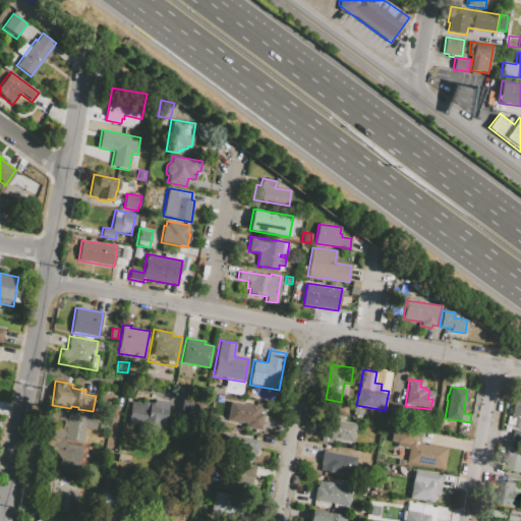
[(514,395),(520,395),(520,426),(513,425),(514,418),(511,417),(514,395)]
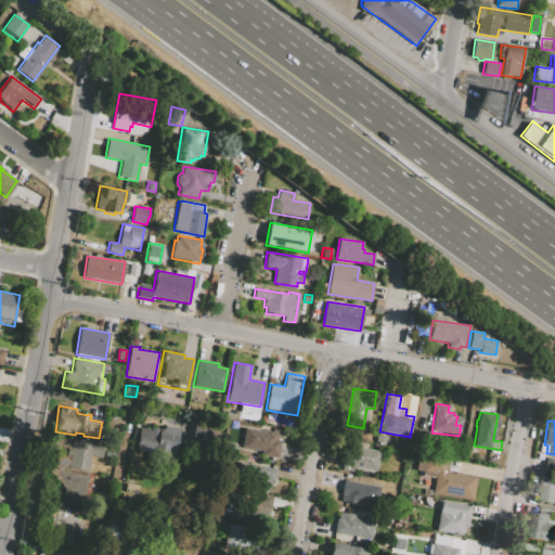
[(158,428),(164,429),(164,426),(173,427),(172,429),(179,430),(178,443),(175,443),(172,456),(155,454),(155,452),(158,428)]
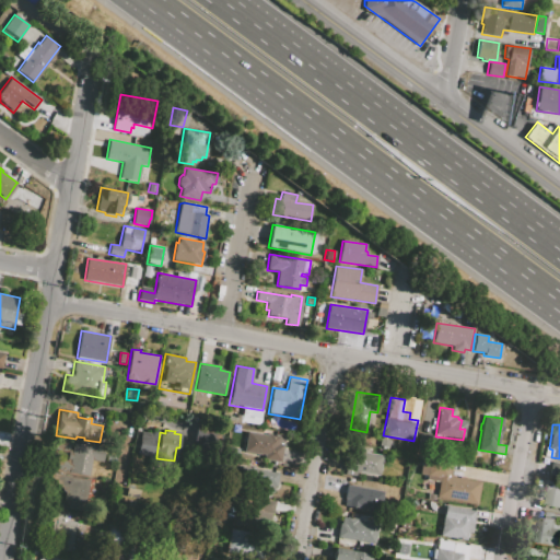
[(156,456),(138,454),(141,431),(152,433),(152,431),(160,432),(156,456)]
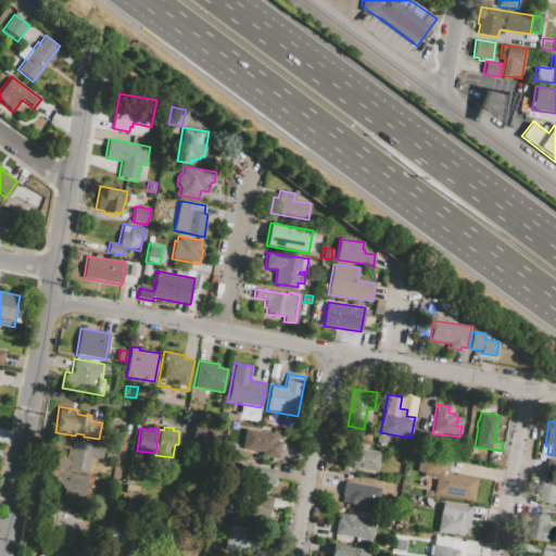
[(247,428),(285,436),(279,459),(262,456),(263,452),(242,449),(247,428)]
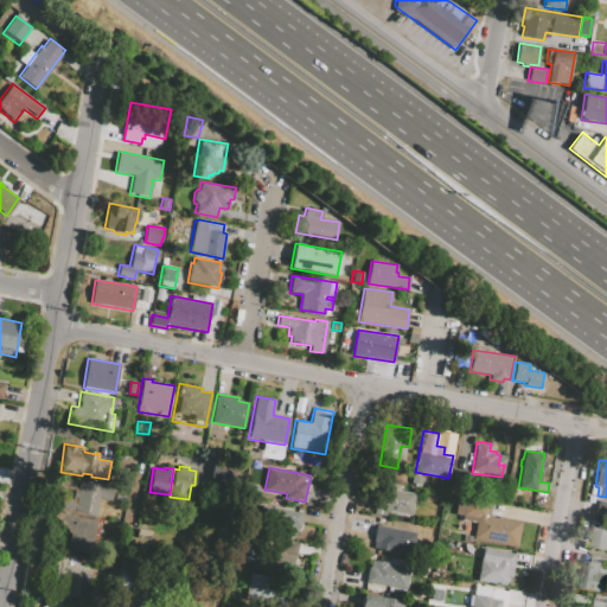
[(75,480),(74,490),(58,487),(59,478),(75,480)]
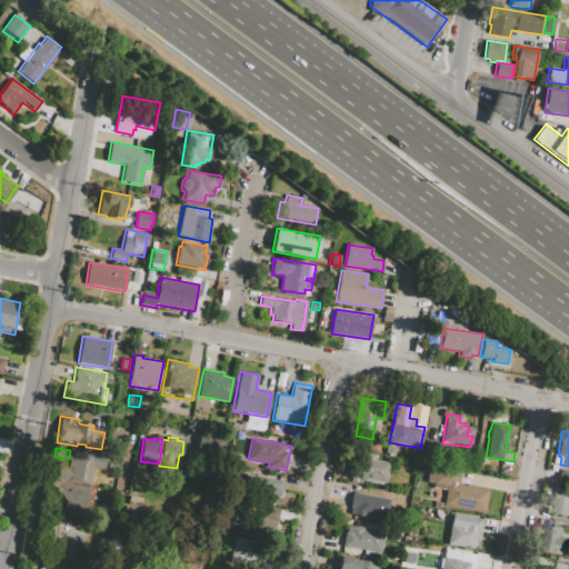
[(73,450),(96,453),(107,456),(105,470),(93,468),(91,483),(53,478),(56,466),(68,468),(70,457),(72,458),(73,450)]
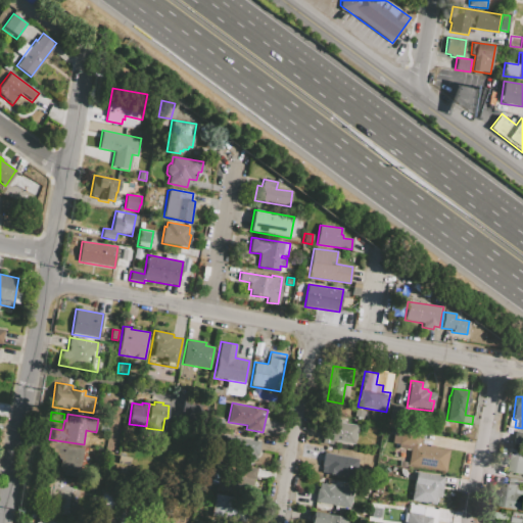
[(322,418),(339,421),(338,422),(358,425),(354,444),(333,441),(333,445),(322,443),(322,439),(319,438),(322,418)]
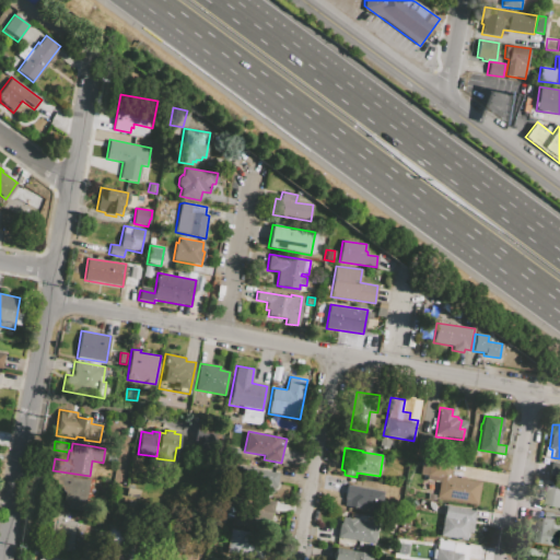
[(422,458),(451,463),(448,476),(479,480),(476,504),(435,499),(439,482),(426,480),(426,476),(420,475),(422,458)]
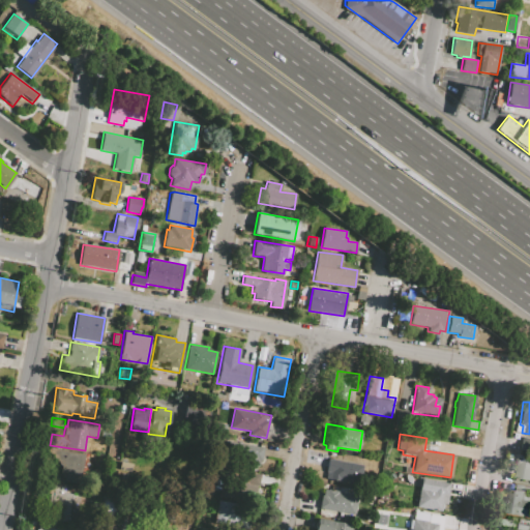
[(529,451),(519,449),(521,437),(529,438),(529,451)]
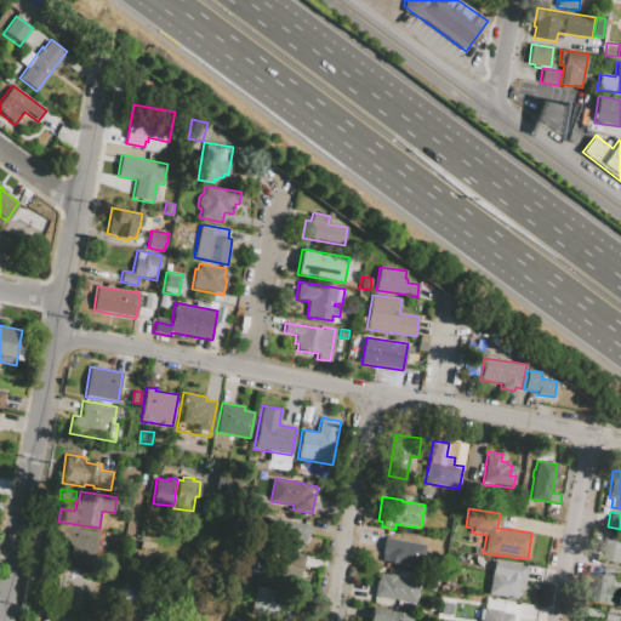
[(269,517),(308,524),(306,541),(303,541),(302,547),(265,540),(269,517)]
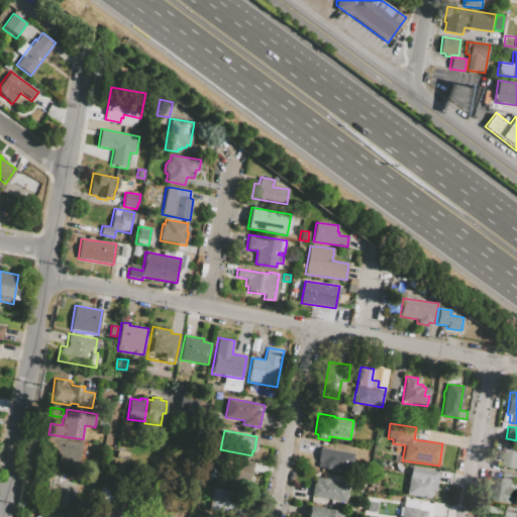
[(47,437),(84,442),(79,472),(57,469),(59,455),(44,452),(47,437)]
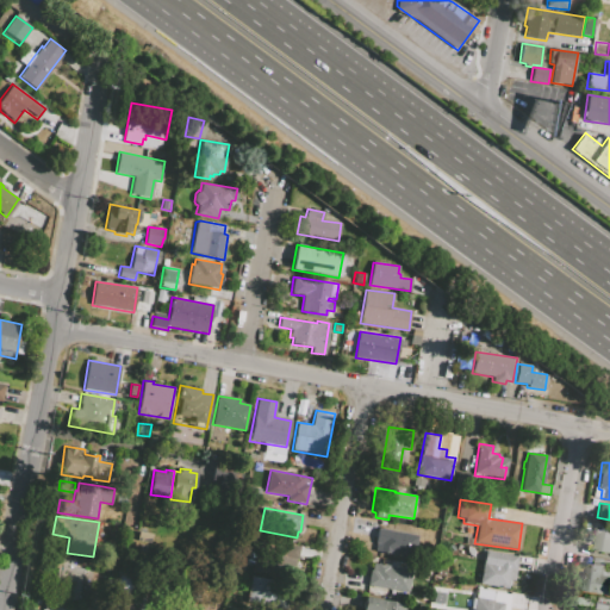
[(596,523),(609,526),(609,553),(595,552),(596,541),(593,540),(596,523)]
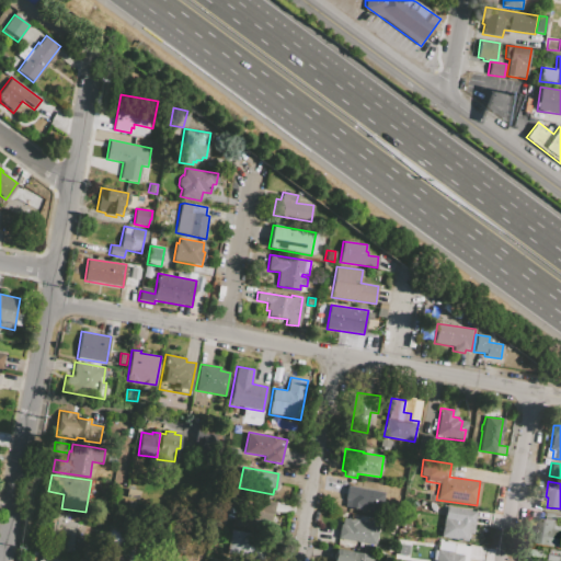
[(347,485),(385,492),(381,512),(364,510),(363,513),(351,511),(352,502),(345,501),(347,485)]
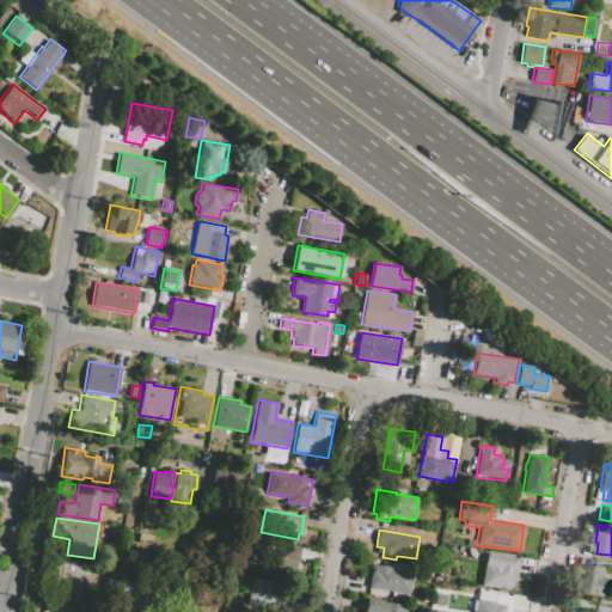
[(136,543),(139,533),(153,536),(151,544),(136,543)]
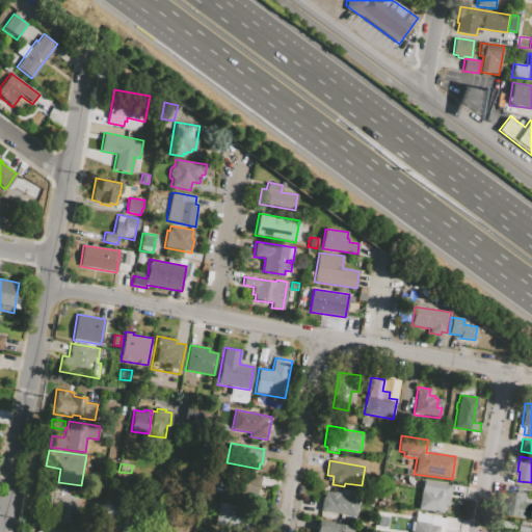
[(241,473),(260,476),(256,496),(243,493),(244,484),(240,483),(241,473)]
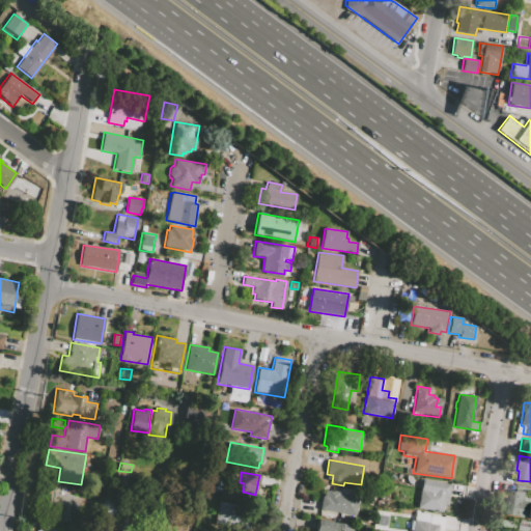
[(421,480),(450,484),(446,505),(443,505),(442,511),(417,507),(421,480)]
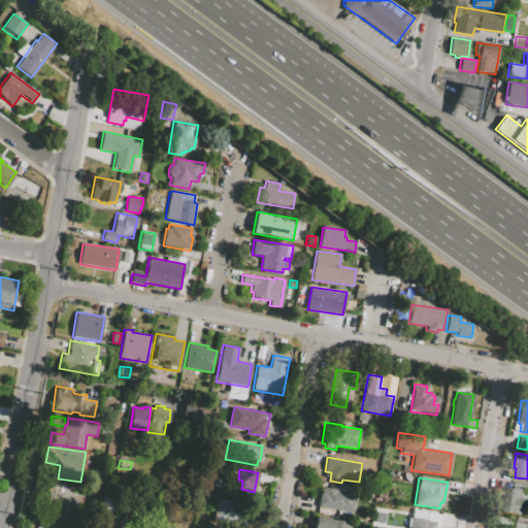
[(48,517),(67,520),(72,492),(59,490),(60,482),(43,480),(42,489),(50,490),(47,500),(52,501),(48,517)]
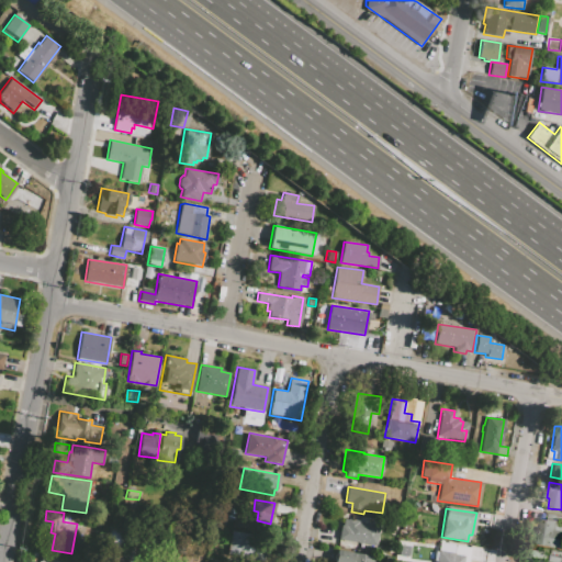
[(234,513),(248,516),(247,527),(232,525),(234,513)]
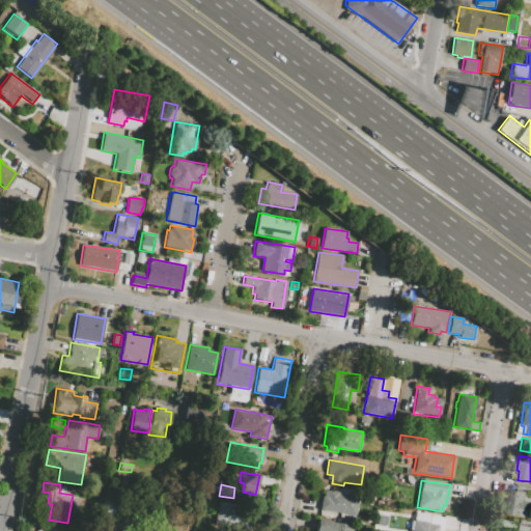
[(511,492),(519,493),(520,486),(528,487),(526,502),(530,502),(530,519),(507,514),(508,506),(506,506),(507,498),(510,498),(511,492)]
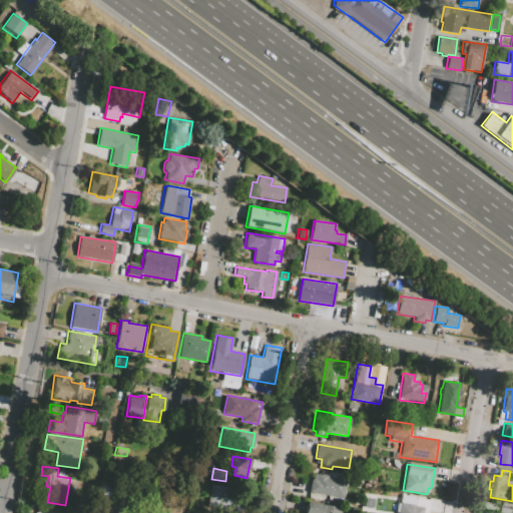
[(313,473),(328,475),(327,477),(347,480),(344,498),(308,491),(310,479),(312,480),(313,473)]
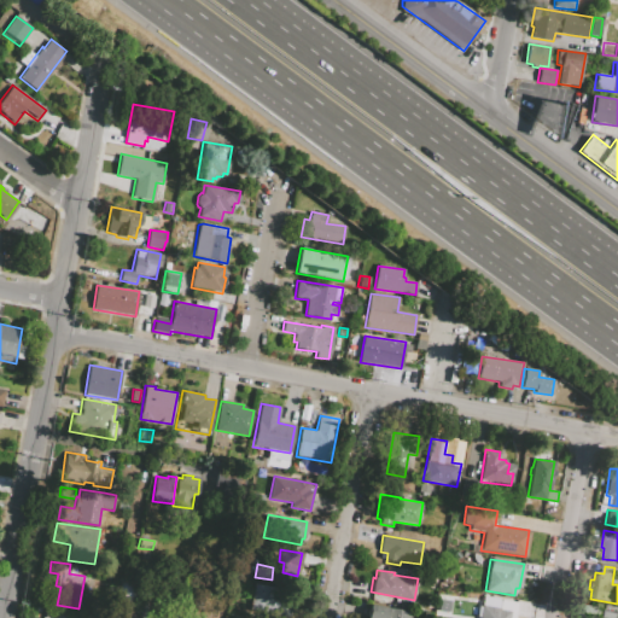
[(252,587),(270,590),(268,600),(289,604),(286,617),(278,617),(249,613),(252,587)]
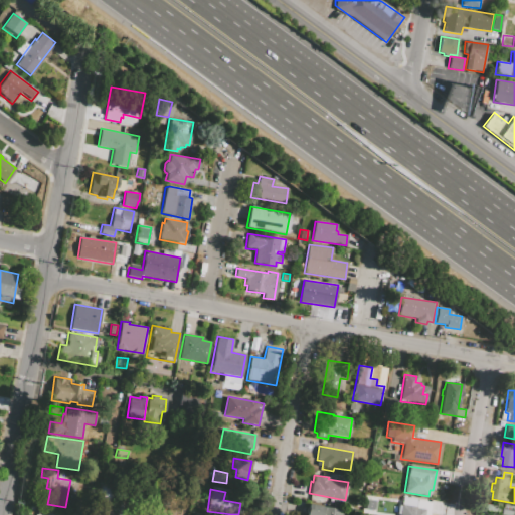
[(306,514),(308,503),(342,509),(340,514),(306,514)]
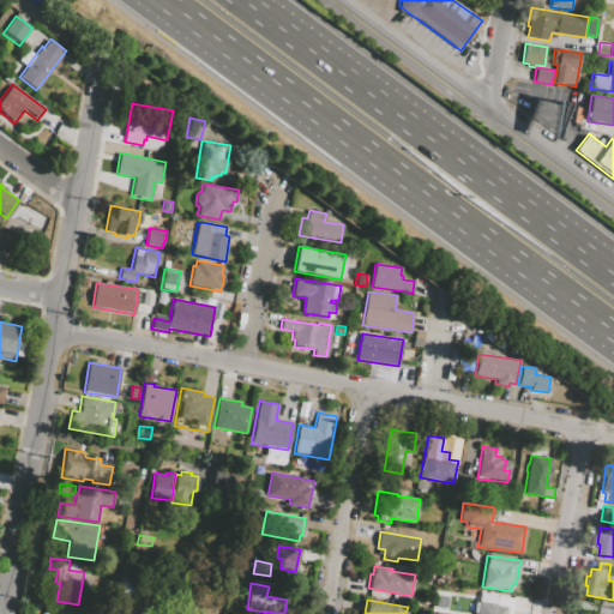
[(475,613),(479,601),(506,606),(504,613),(475,613)]
